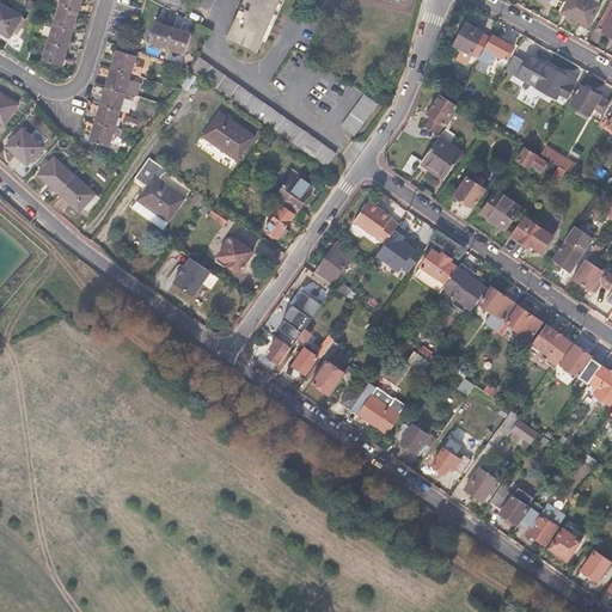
[(60,0),(59,7),(53,24),(48,42),(43,59),(63,65),(68,49),(73,30),(79,13),(81,0),(60,0)]
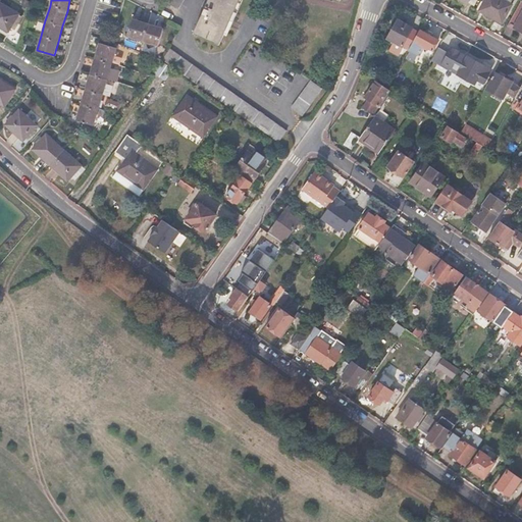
[(181,0),(165,0),(165,2),(177,8),(181,0)]
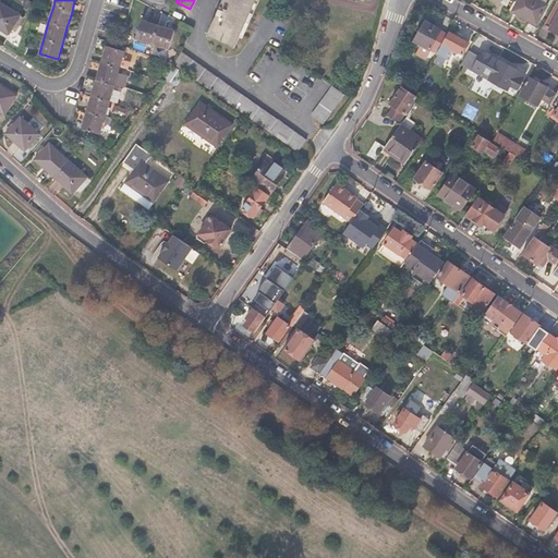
[(223,0),(208,35),(234,46),(255,0),(223,0)]
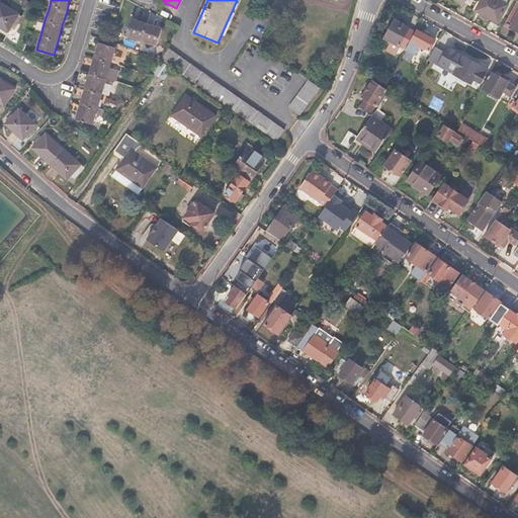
[(481,0),(476,10),(498,22),(508,4),(500,0),(481,0)]
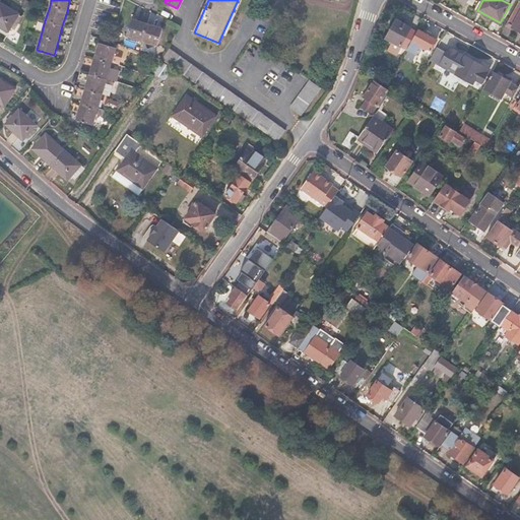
[(519,0),(507,22),(513,26),(512,27),(519,31),(519,0)]
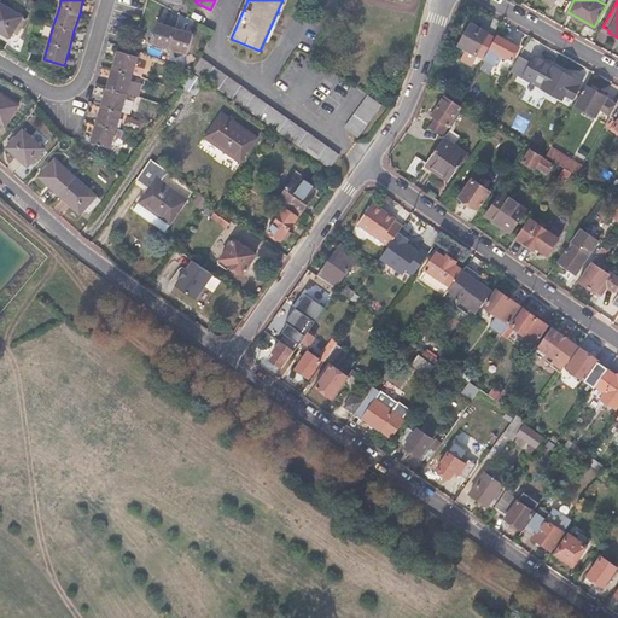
[(22,16),(0,3),(0,31),(10,38),(13,31),(15,28),(19,30),(24,21),(21,18),(22,16)]
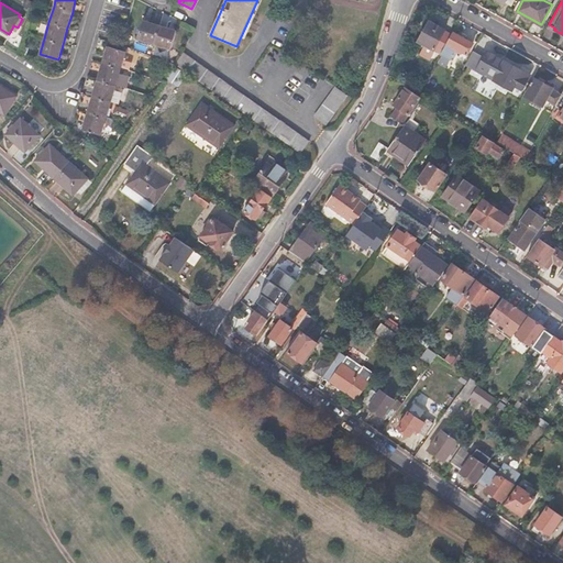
[(158,26),(143,21),(138,40),(153,44),(158,26)]
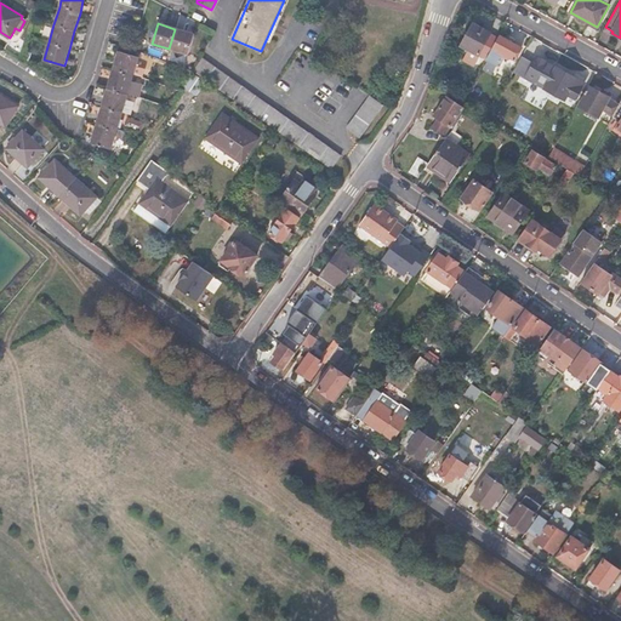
[(474,63),(480,53),(491,34),(473,23),(461,45),(463,47),(461,51),(467,55),(465,58),(474,63)]
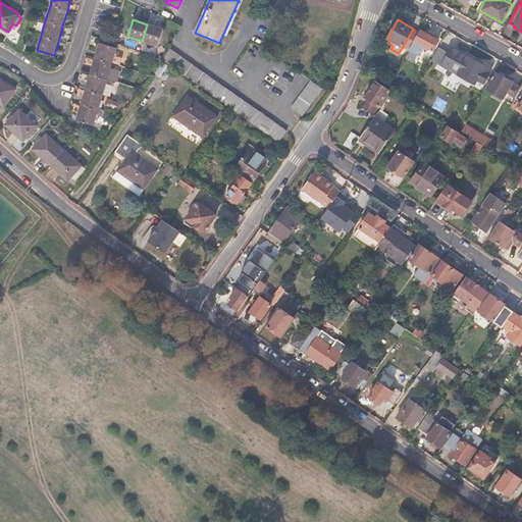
[(162,29),(147,24),(142,41),(156,46),(162,29)]
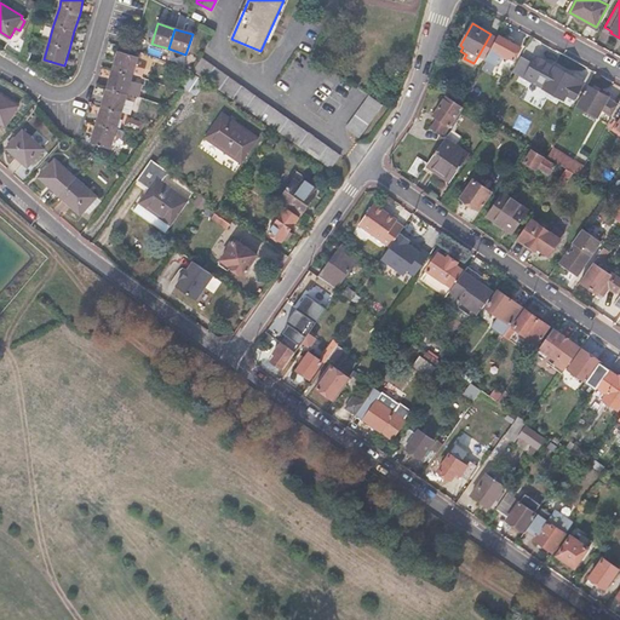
[(480,53),(487,57),(497,38),(491,34),(480,53)]
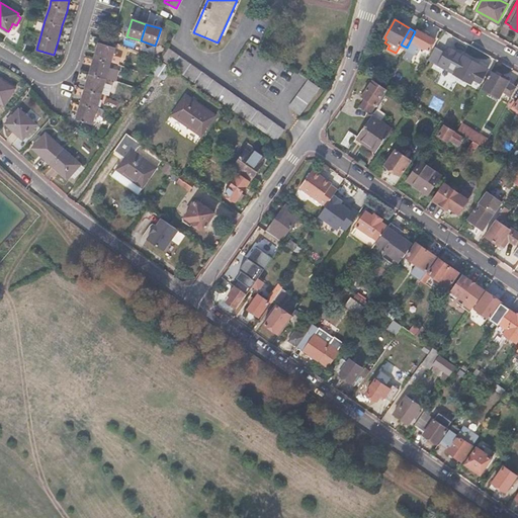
[(407,48),(405,52),(410,55),(415,45),(424,49),(425,48),(430,50),(434,40),(416,29),(415,31),(407,48)]
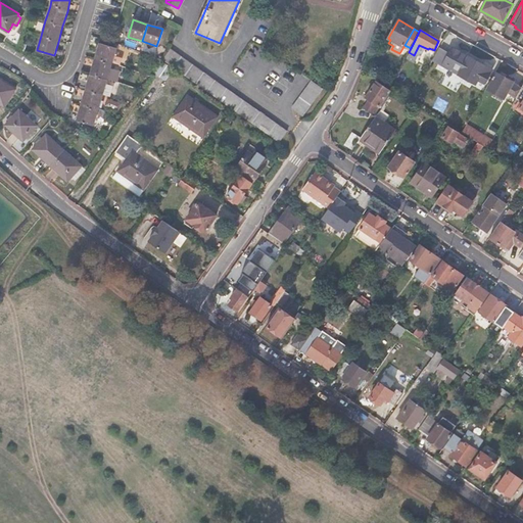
[(100,43),(78,121),(94,126),(116,48),(100,43)]
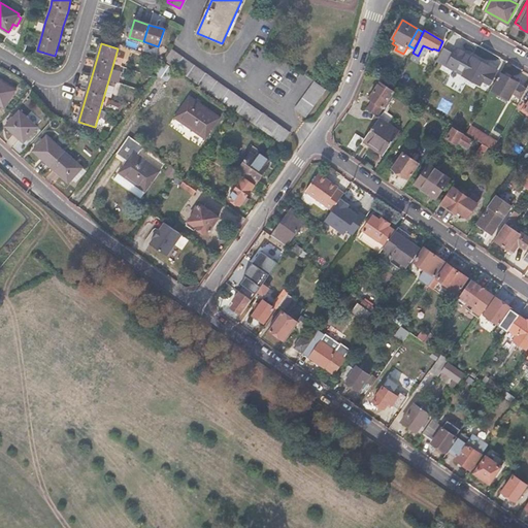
[(448,66),(464,75),(473,58),(458,48),(448,66)]
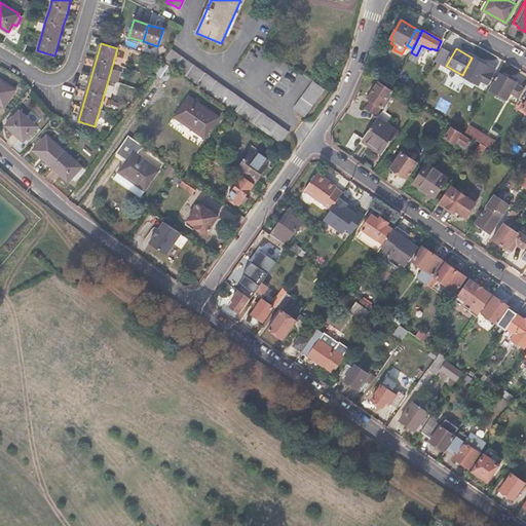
[(282,143),(290,132),(171,49),(163,60),(282,143)]
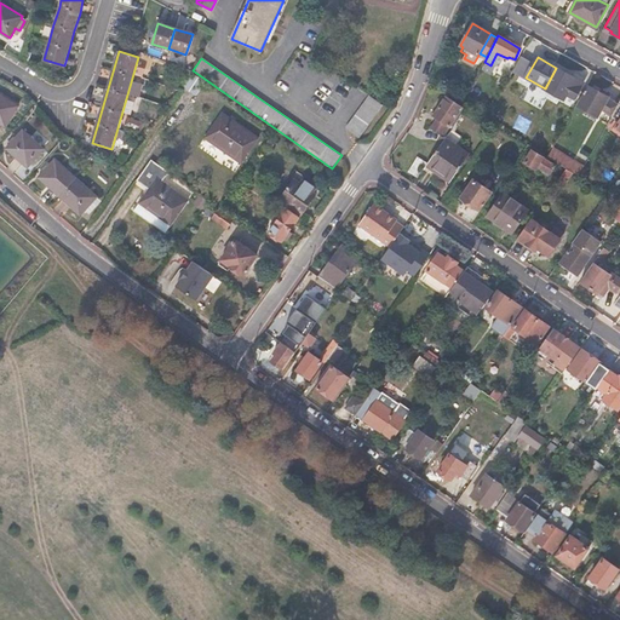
[(556,68),(545,89),(564,99),(568,95),(574,98),(583,82),(556,68)]
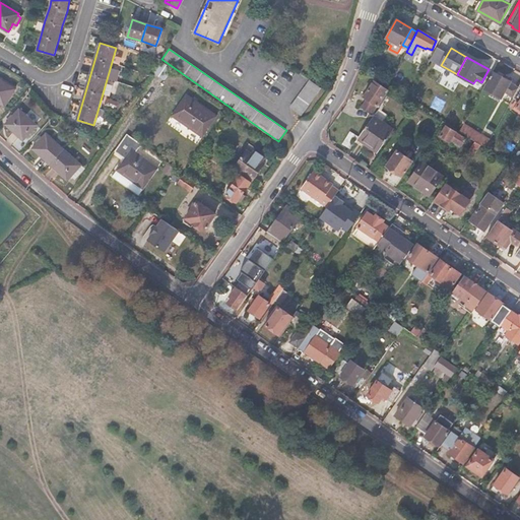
[(172,68),(160,60),(158,63),(152,72),(164,80),(172,68)]
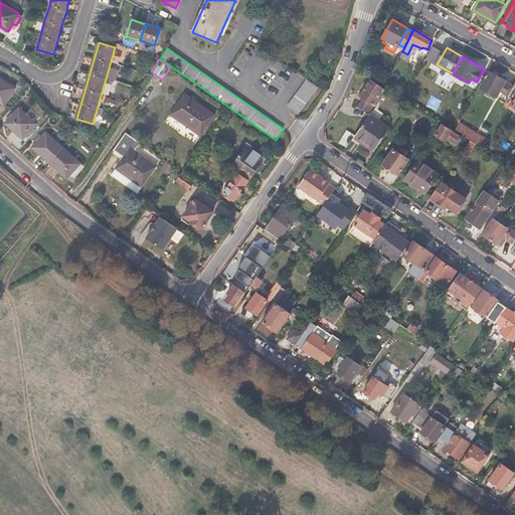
[(510,95),(514,87),(505,81),(506,80),(489,70),(481,88),(498,98),(501,91),(510,95)]
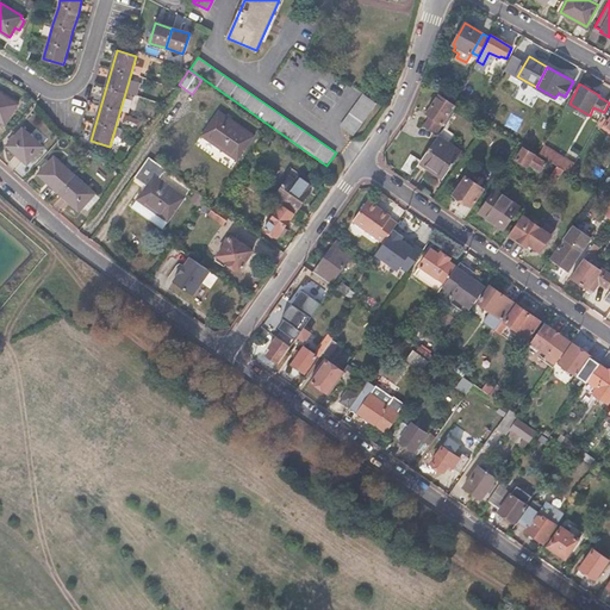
[(16,103),(0,93),(0,120),(5,124),(16,103)]
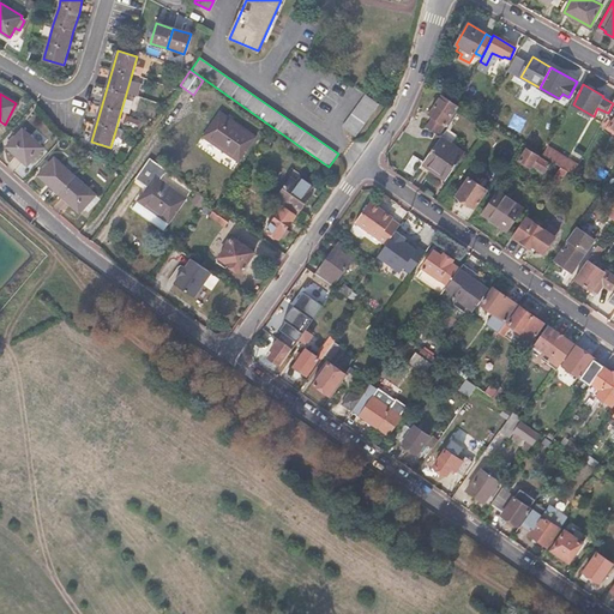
[(438,134),(457,108),(441,96),(429,114),(434,118),(427,127),(438,134)]
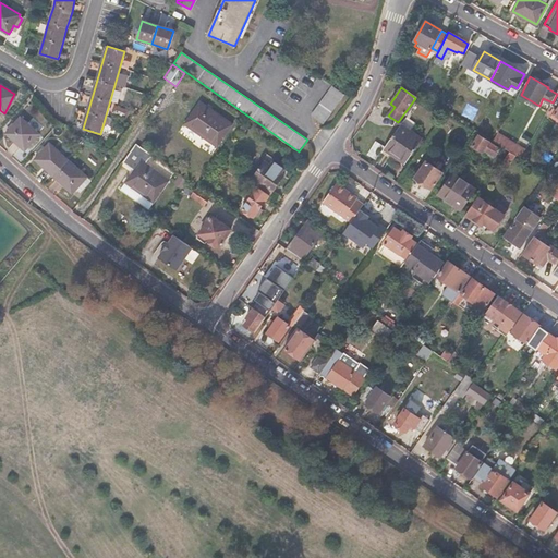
[(312,117),(323,125),(344,96),(332,88),(312,117)]
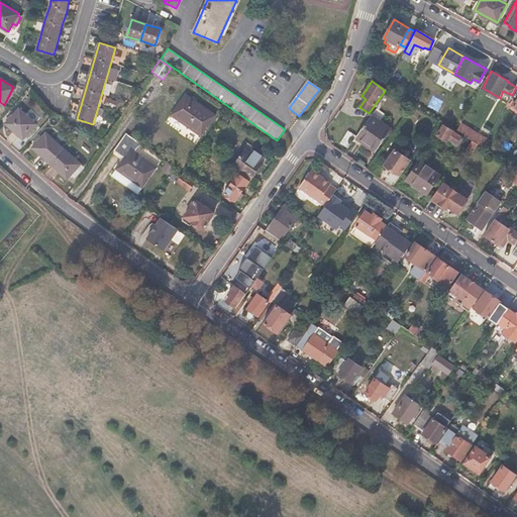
[(169,113),(200,134),(214,115),(183,93),(169,113)]
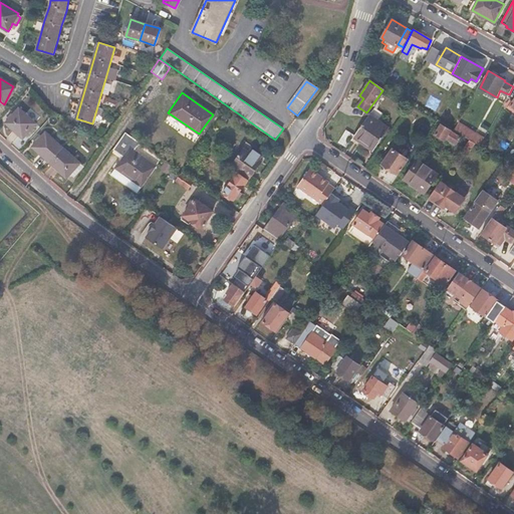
[(36,123),(18,107),(5,122),(23,139),(36,123)]
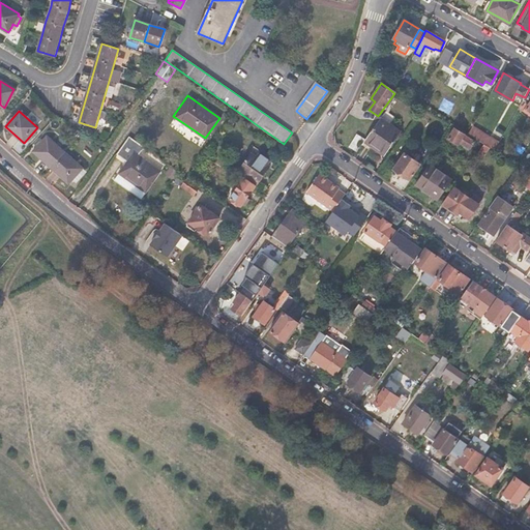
[(381,118),(365,141),(384,154),(400,131),(381,118)]
